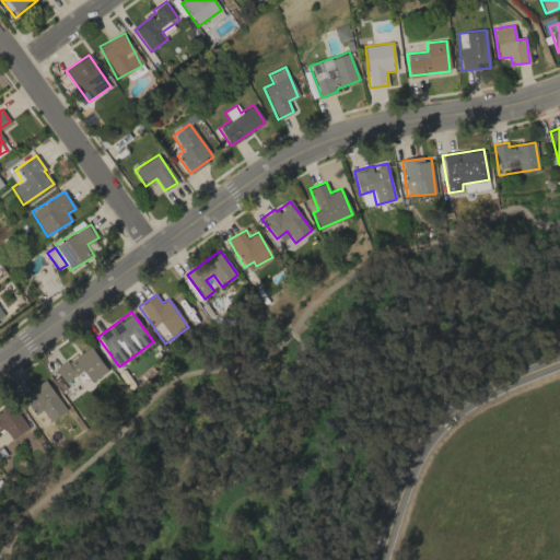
[(82,371),(91,383),(108,370),(89,346),(56,371),(66,383),(82,371)]
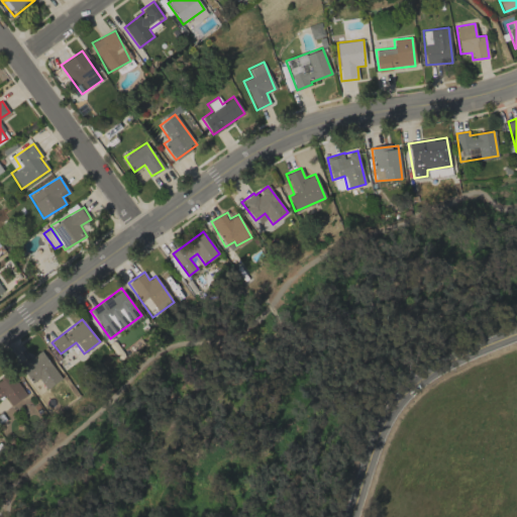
[(20,365),(32,383),(38,379),(45,389),(61,379),(41,350),(20,365)]
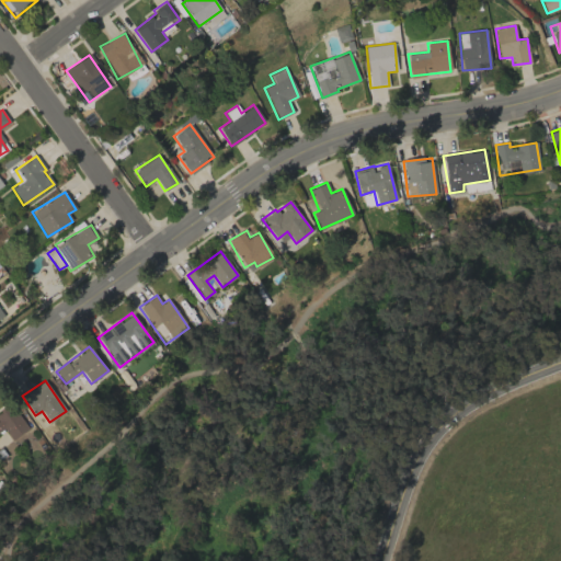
[(29,428),(10,403),(0,410),(0,431),(3,428),(12,441),(29,428)]
